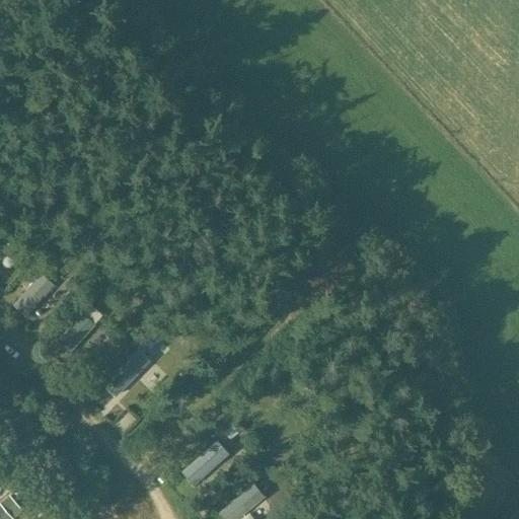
[(44,273),(12,302),(24,315),(57,286),(44,273)]
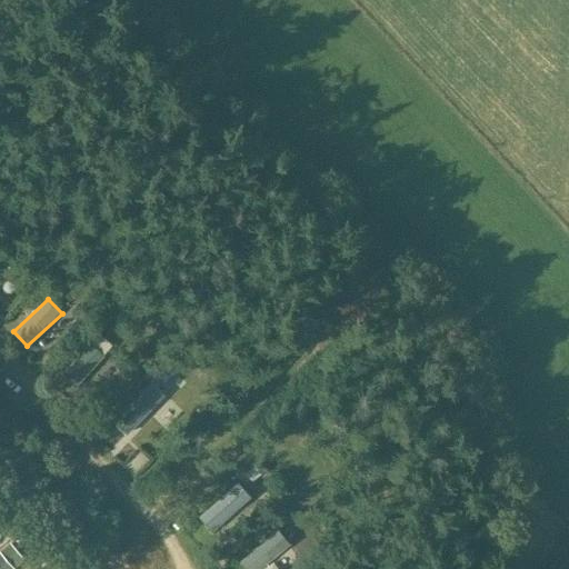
[(152,380),(98,431),(113,448),(168,396),(152,380)]
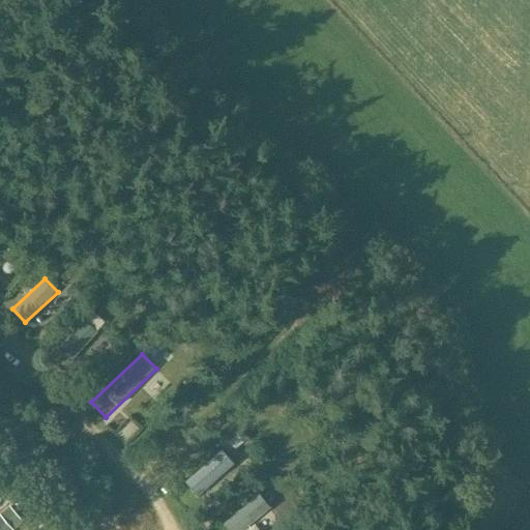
[(199,494),(235,461),(222,446),(185,479),(199,494)]
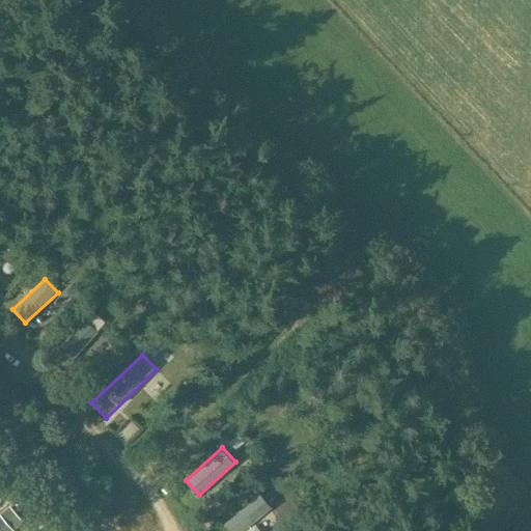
[(223,519),(230,530),(259,530),(283,516),(267,491),(223,519)]
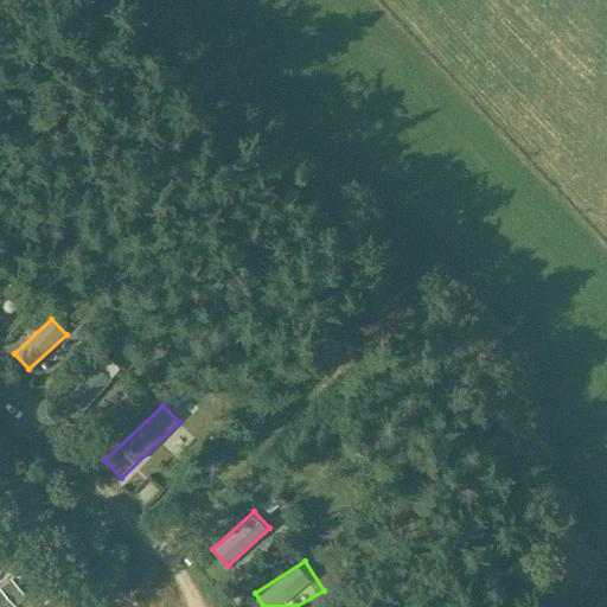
[(1,586),(14,606),(26,600),(13,579),(1,586)]
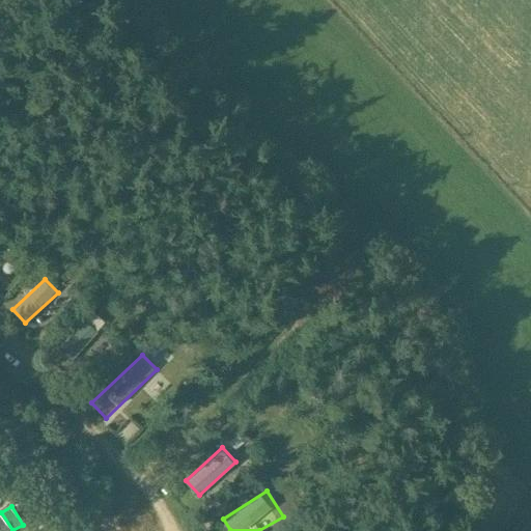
[(0,515),(0,530),(10,530),(2,514),(0,515)]
